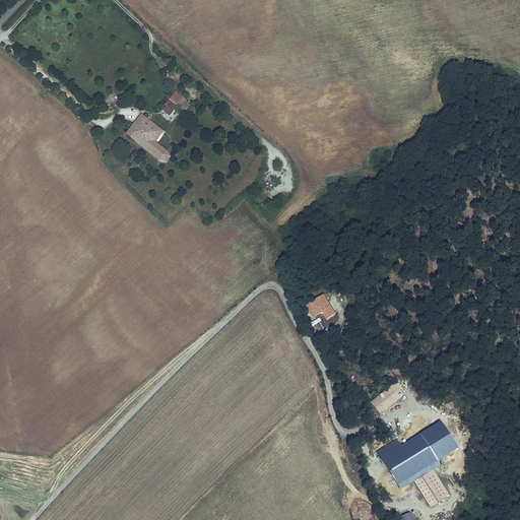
[(192,106),(176,92),(169,100),(165,105),(167,106),(163,111),(170,116),(177,108),(185,114),(192,106)]
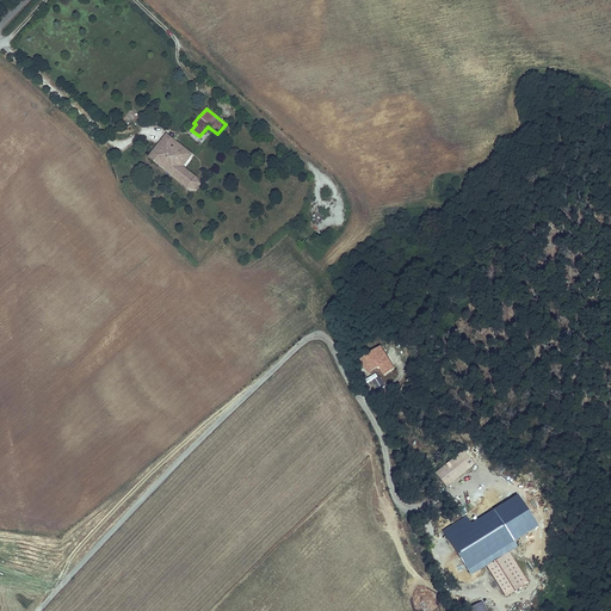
[(167,134),(148,158),(187,190),(196,191),(201,184),(198,177),(185,167),(193,154),(167,134)]
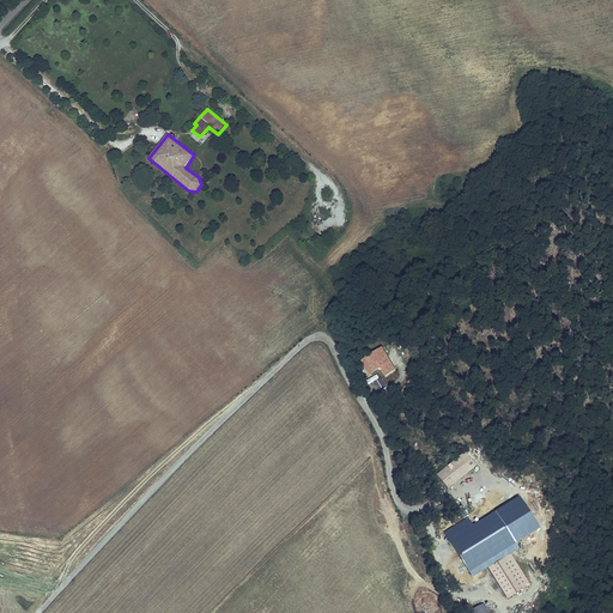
[(381,349),(360,360),(369,375),(381,368),(384,376),(395,371),(381,349)]
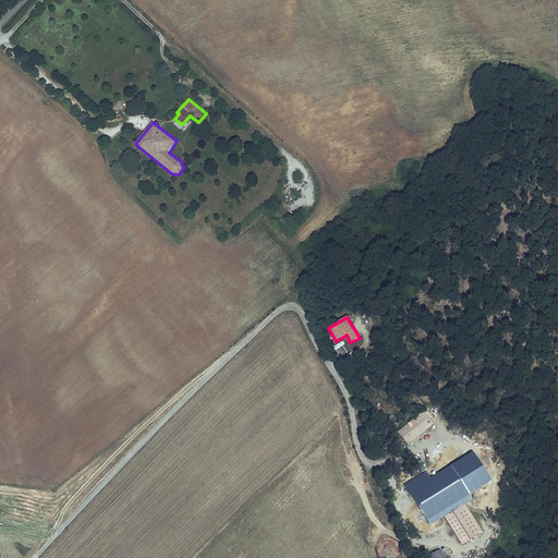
[(349,355),(344,342),(332,346),(337,359),(349,355)]
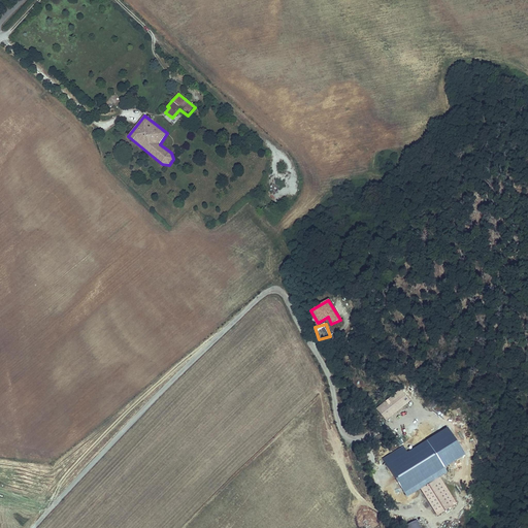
[(399,389),(374,409),(385,422),(409,402),(399,389)]
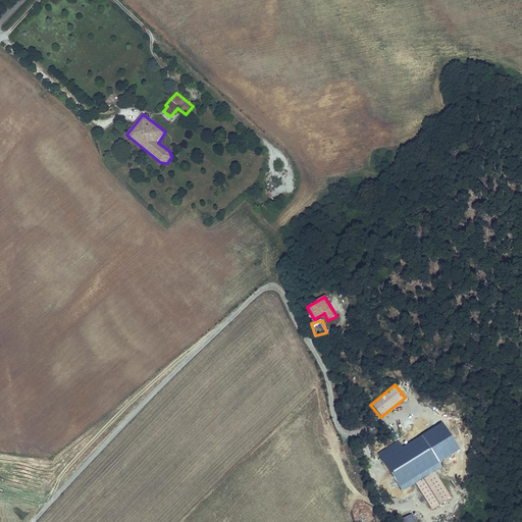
[(451,500),(433,471),(414,481),(431,510),(451,500)]
